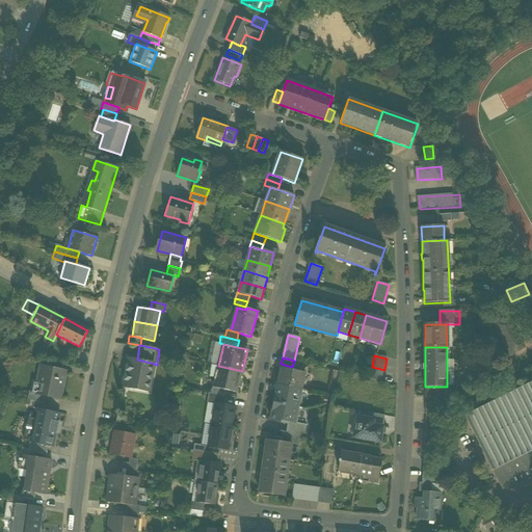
[(123,388),(137,391),(138,386),(150,388),(155,365),(155,364),(137,360),(128,358),(122,388),(123,388)]
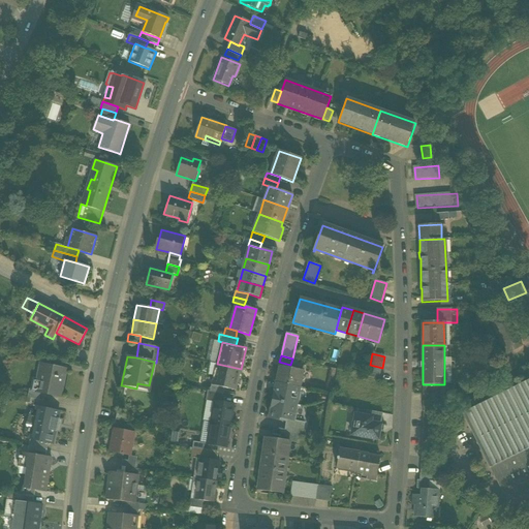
[(41,365),(56,367),(57,362),(43,359),(42,359),(41,365)]
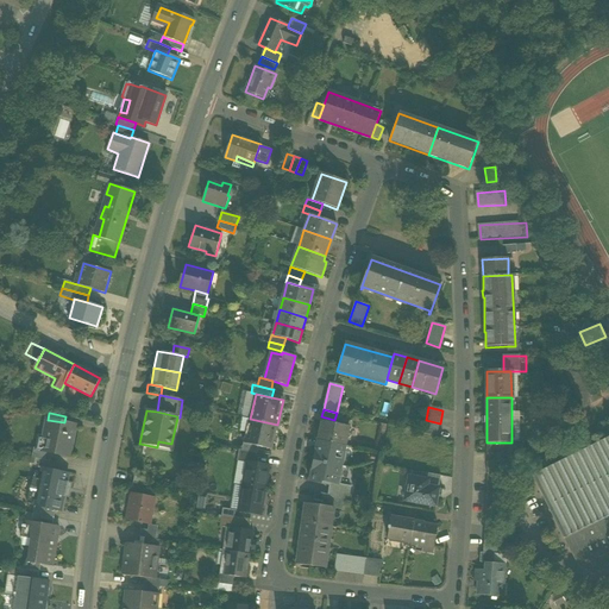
[(51,453),(70,457),(76,426),(64,422),(48,420),(48,419),(46,421),(51,422),(48,439),(43,438),(39,438),(37,450),(51,453)]
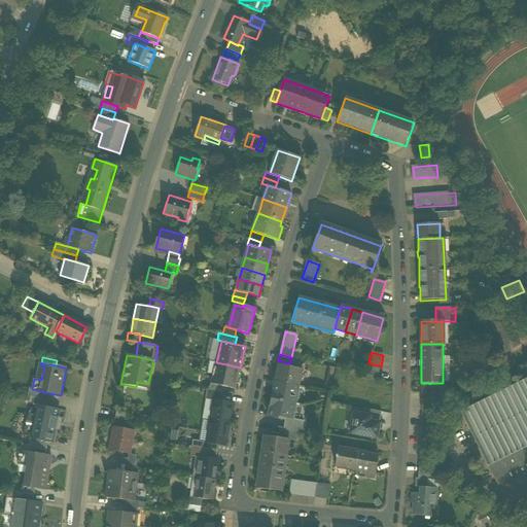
[(236,389),(240,367),(216,362),(215,362),(214,363),(210,384),(223,387),(236,389)]
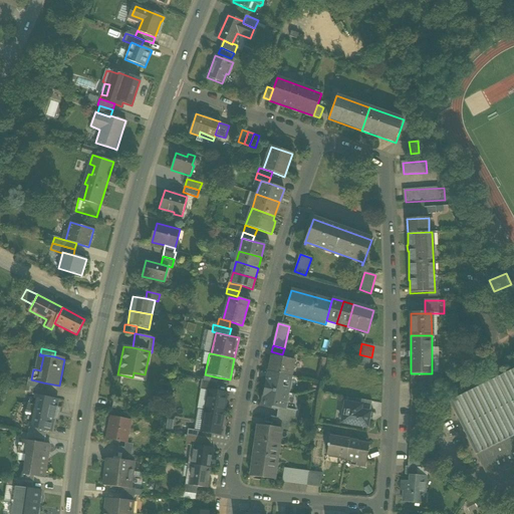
[(359,354),(357,360),(369,363),(371,357),(359,354)]
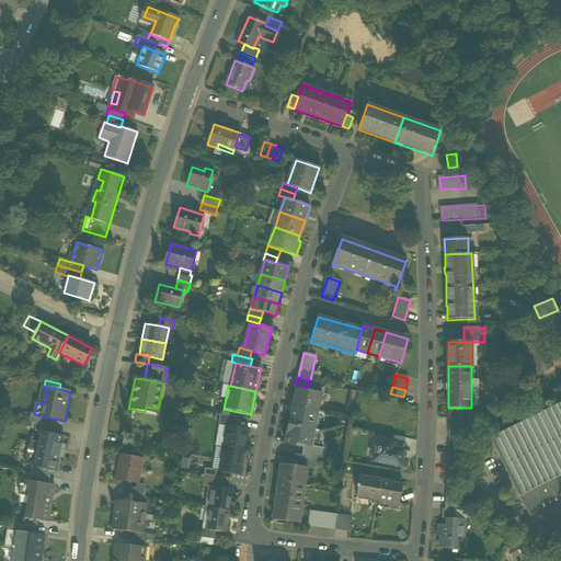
[(297,388),(294,407),(318,411),(321,393),(297,388)]
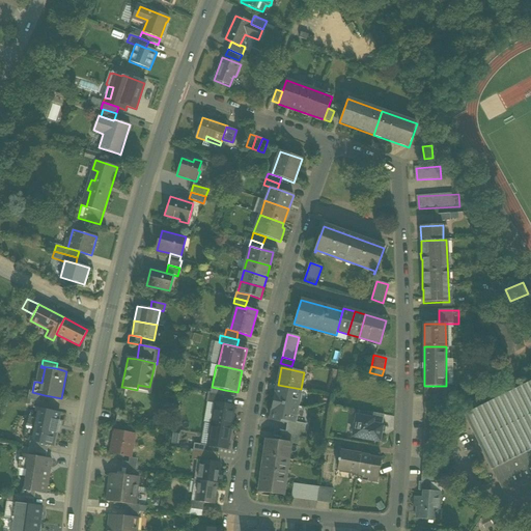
[(381,382),(382,375),(369,372),(368,379),(381,382)]
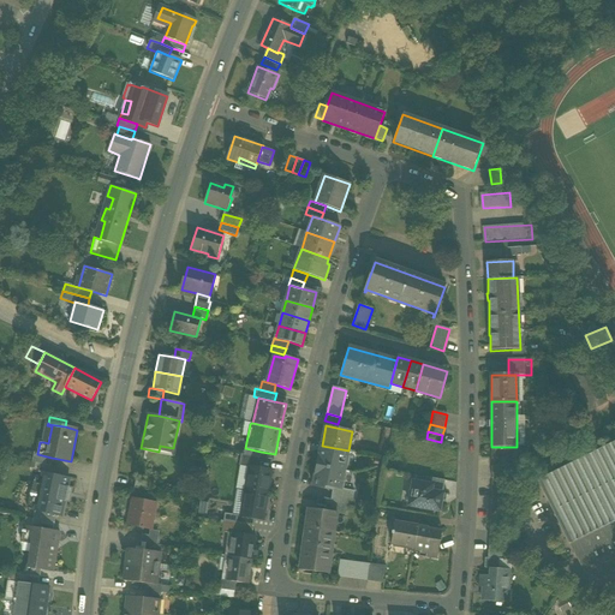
[(614,441),(538,479),(537,481),(569,544),(571,544),(614,521),(614,441)]
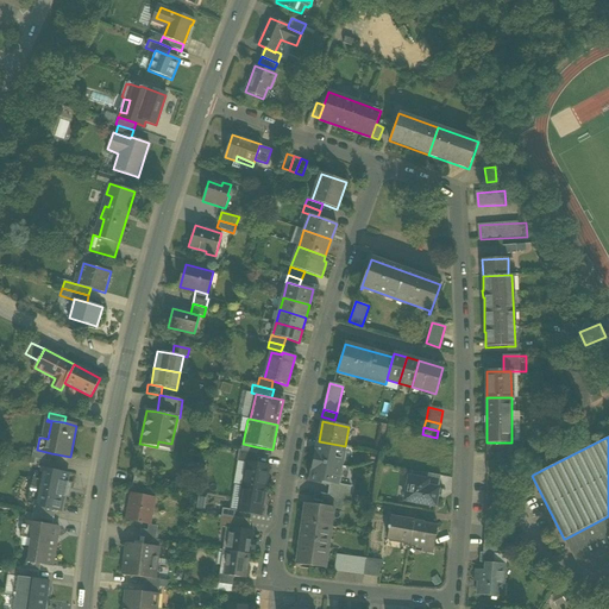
[(341,466),(345,446),(319,441),(314,462),(341,466)]
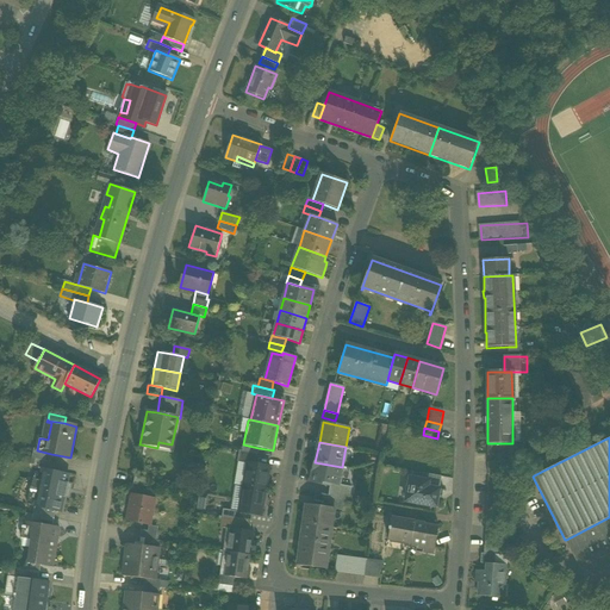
[(512,454),(512,443),(487,443),(487,454),(504,454),(512,454)]
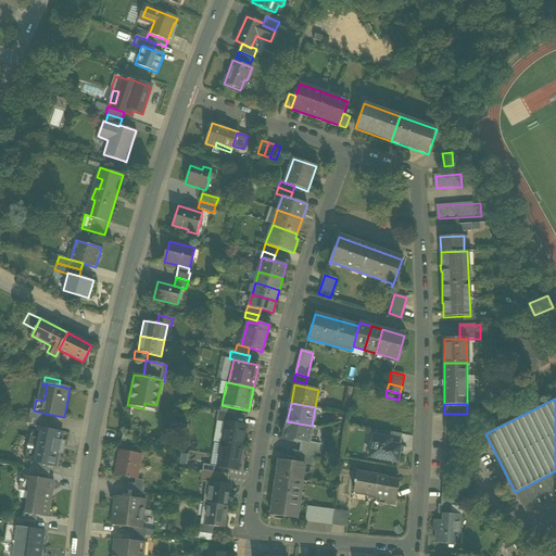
[(222,405),(220,412),(235,415),(236,408),(222,405)]
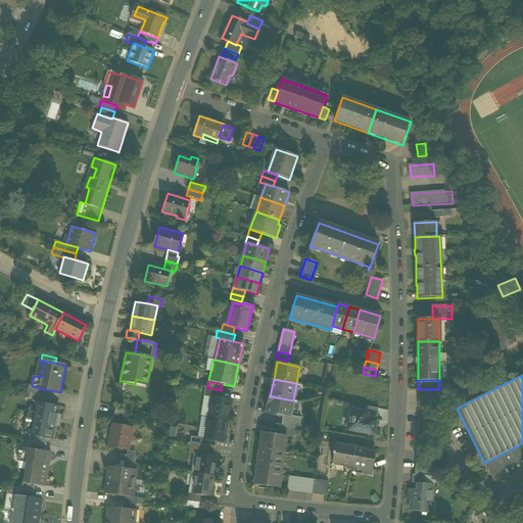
[(28,393),(34,394),(43,396),(44,389),(32,386),(29,385),(28,393)]
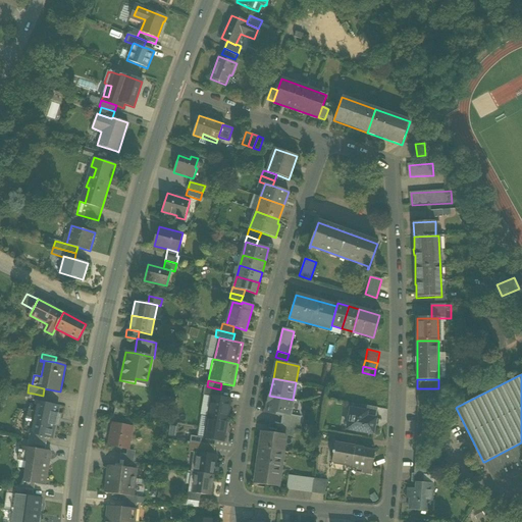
[(218,398),(220,389),(207,386),(205,386),(203,396),(211,397),(211,396),(218,398)]
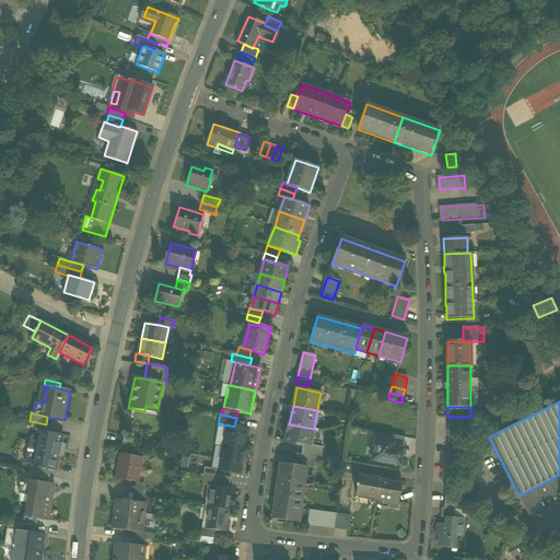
[(51,426),(46,424),(36,422),(35,431),(39,431),(50,433),(51,426)]
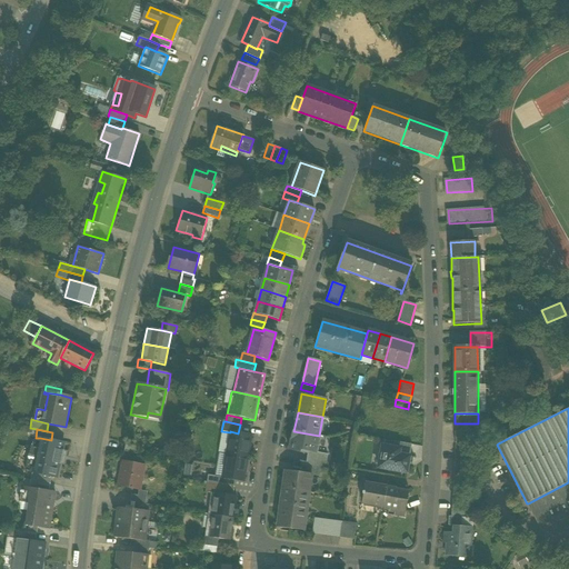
[(227,453),(227,455),(247,458),(251,436),(238,433),(230,431),(230,432),(229,440),(227,453)]
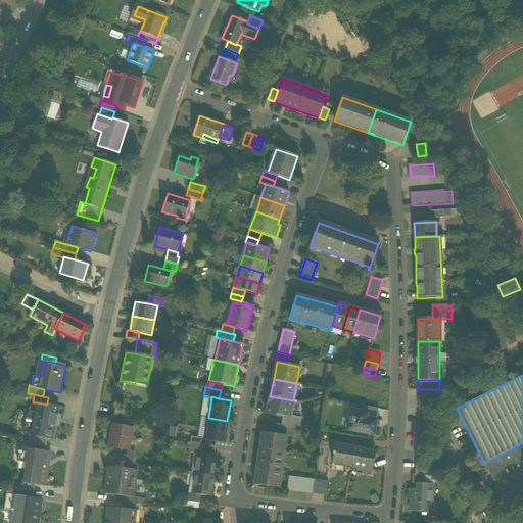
[(290,416),(293,400),(270,396),(267,414),(276,416),(277,414),(283,415),(290,417),(290,416)]
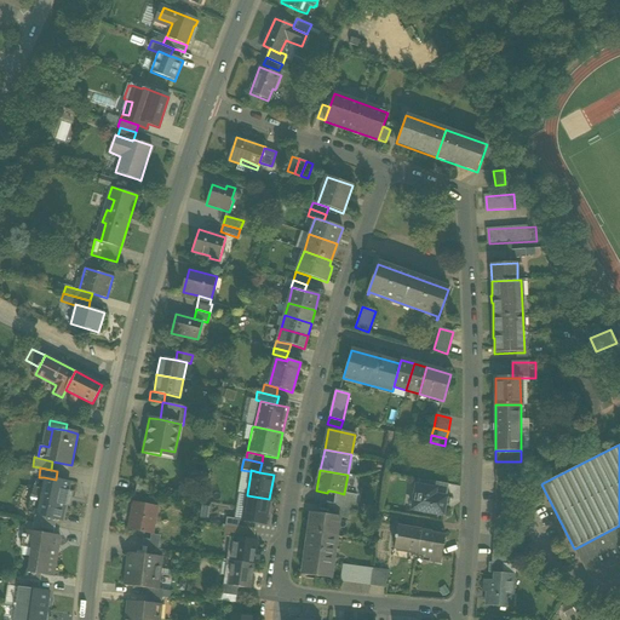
[(57,520),(62,521),(65,507),(63,507),(63,505),(63,504),(62,504),(64,492),(68,493),(68,492),(70,482),(56,480),(44,477),(44,478),(46,478),(44,489),(33,487),(28,514),(35,516),(40,516),(56,520),(57,520)]
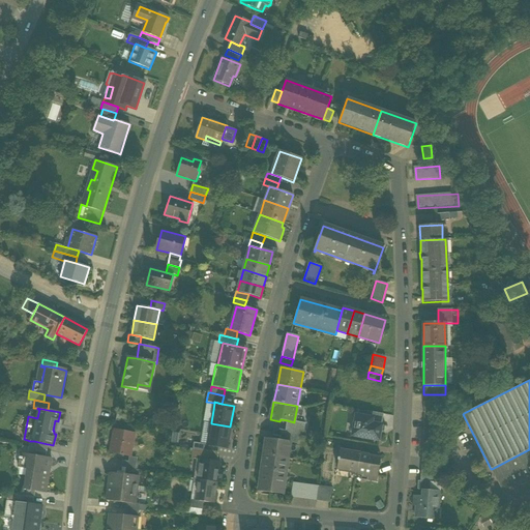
[(381,425),(383,414),(367,411),(366,417),(373,418),(372,423),(381,425)]
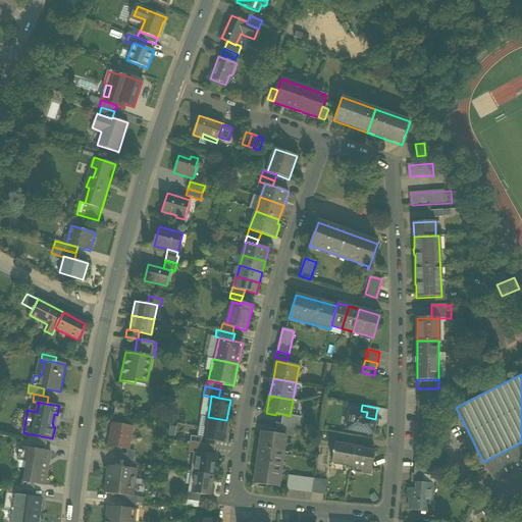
[(428,436),(430,407),(418,406),(416,451),(428,451),(428,448),(428,436)]
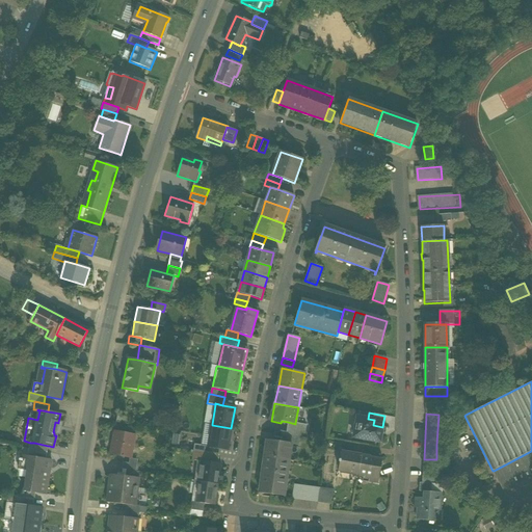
[(116,423),(128,425),(130,419),(117,416),(116,423)]
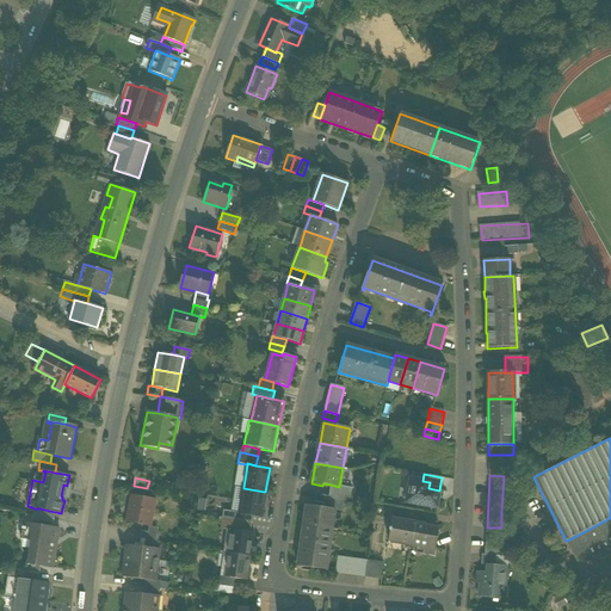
[(406,503),(437,508),(439,491),(429,488),(430,482),(423,481),(411,479),(406,503)]
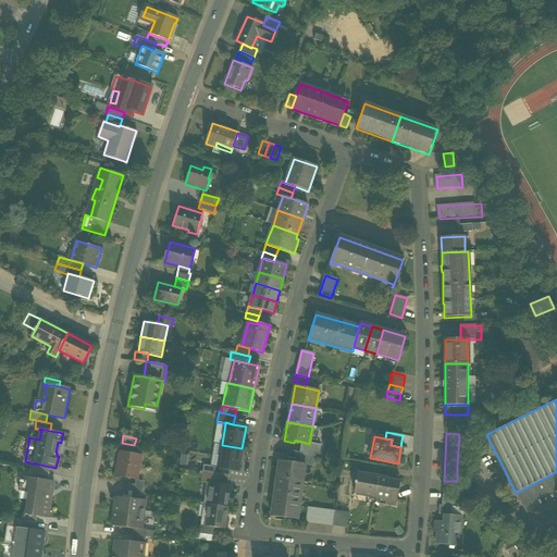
[(301,442),(300,455),(314,457),(318,458),(321,445),(309,443),(309,444),(301,442)]
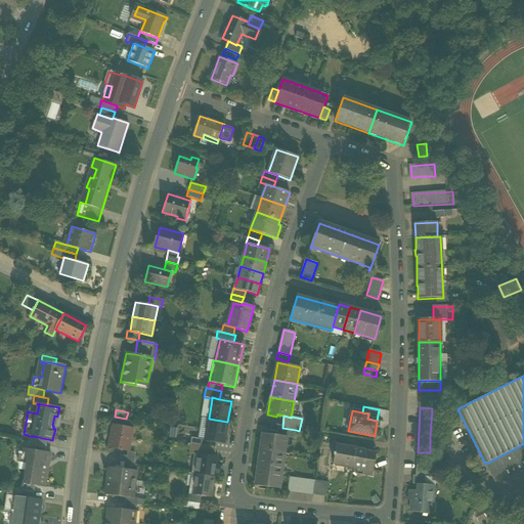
[(191,437),(190,444),(200,446),(201,446),(202,439),(205,439),(209,419),(203,418),(200,436),(195,438),(191,437)]
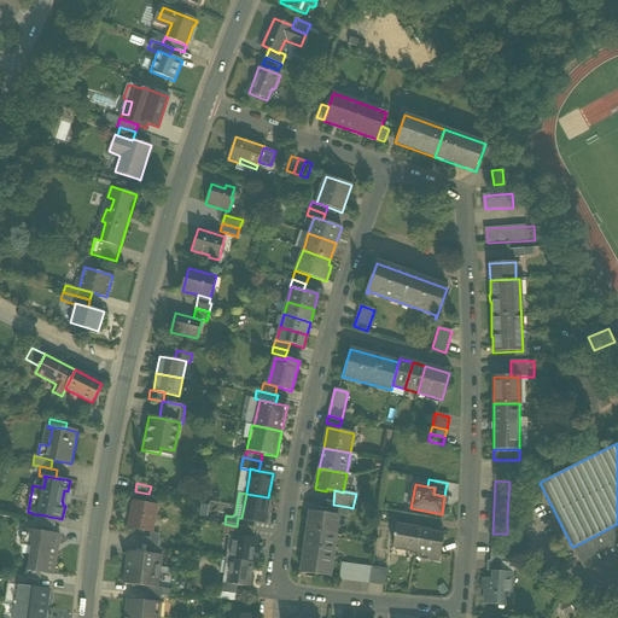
[(263,523),(268,497),(246,494),(242,518),(242,519),(256,522),(263,523)]
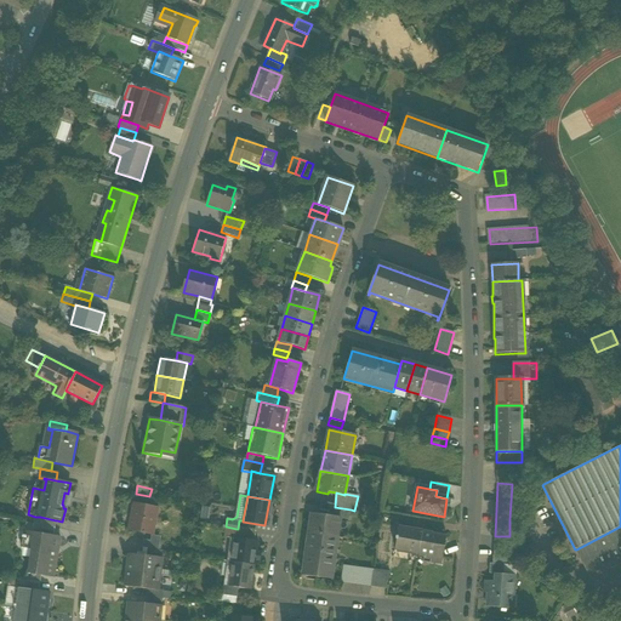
[(146,535),(154,536),(159,508),(144,506),(137,505),(132,503),(127,533),(146,535)]
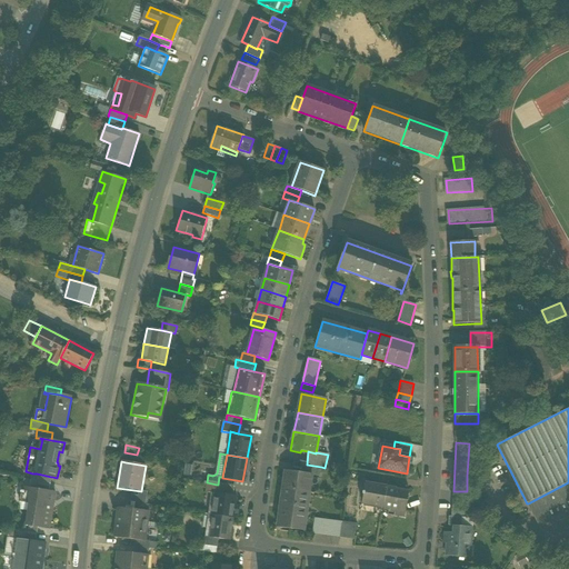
[(319,477),(321,467),(307,465),(305,473),(312,475),(311,476),(319,476),(319,477)]
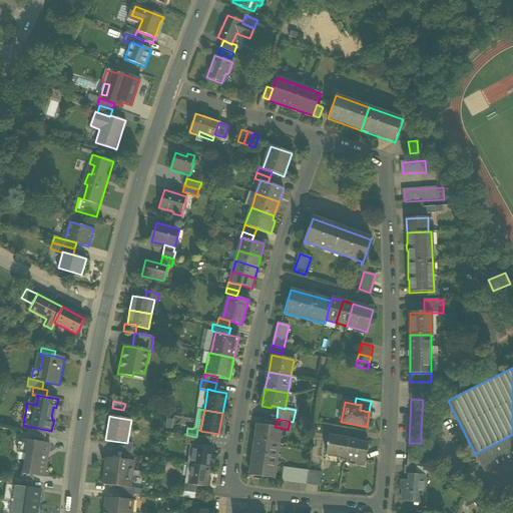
[(258,424),(254,441),(279,444),(281,429),(282,428),(275,427),(258,424)]
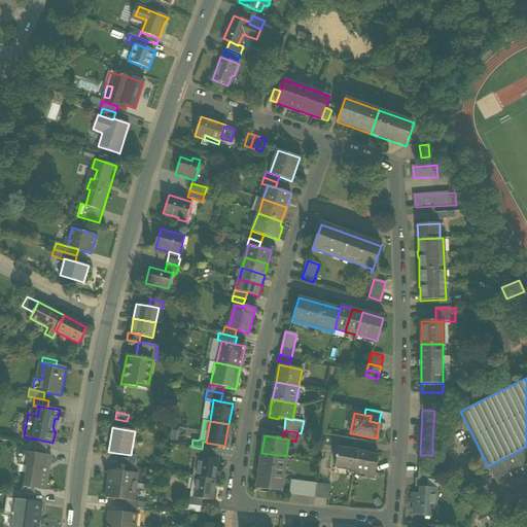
[(34,438),(33,446),(45,448),(47,442),(34,438)]
